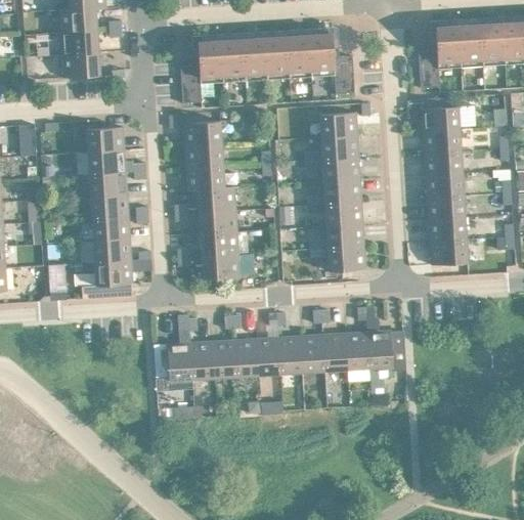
[(69,0),(70,8),(70,9),(96,8),(96,9),(106,8),(105,0),(69,0)]
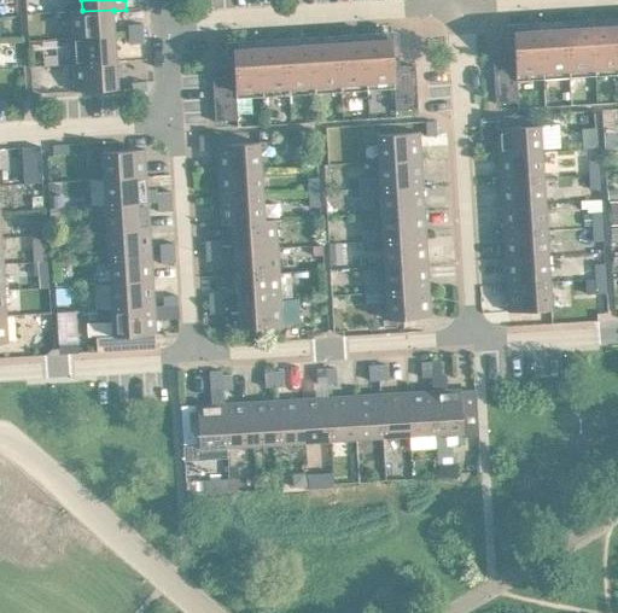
[(71,11),(73,38),(115,35),(114,11),(114,10),(82,11),(82,10),(71,11)]
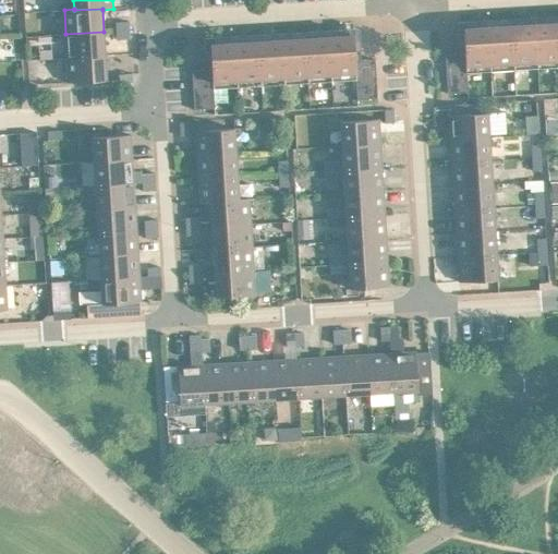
[(116,22),(117,31),(130,31),(129,22),(116,22)]
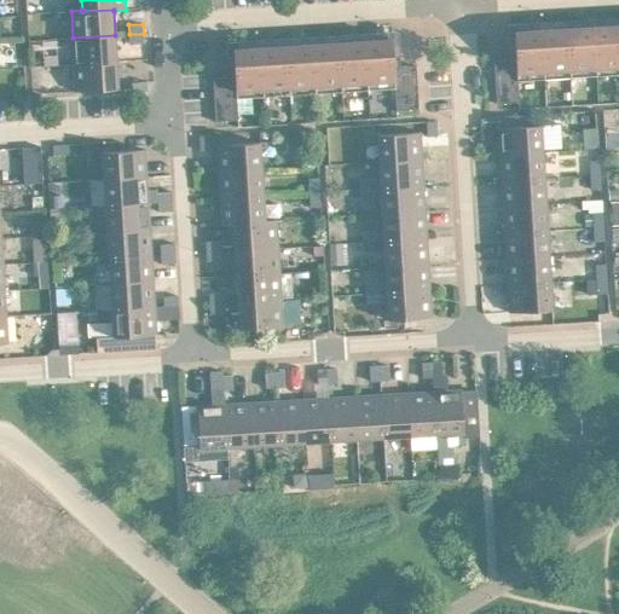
[(618,24),(595,27),(597,76),(618,74),(618,24)]
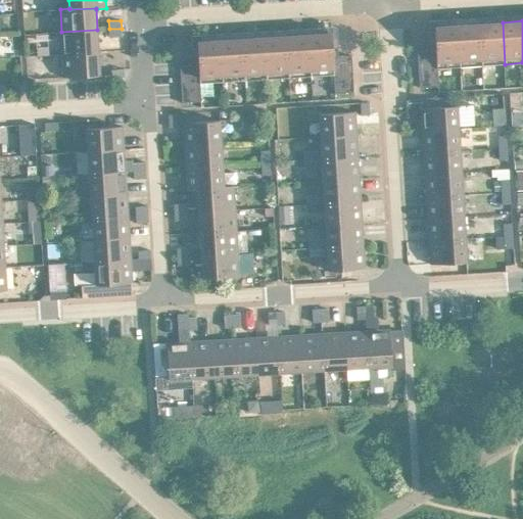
[(505,64),(503,22),(429,27),(430,50),(418,51),(420,88),(439,87),(438,68),(505,64)]
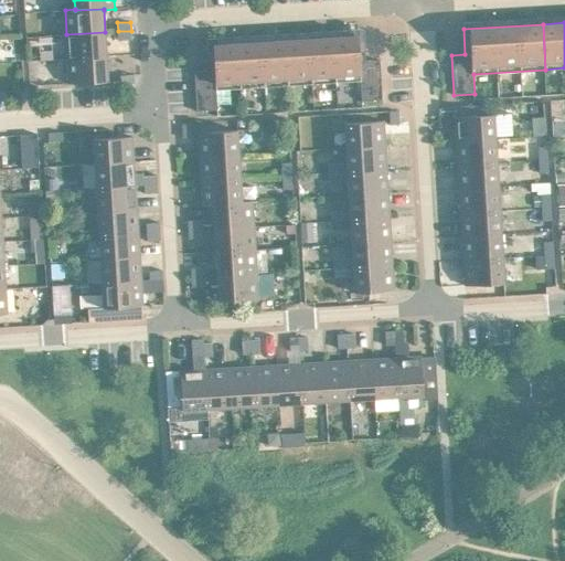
[(131,31),(118,31),(118,40),(131,40),(131,31)]
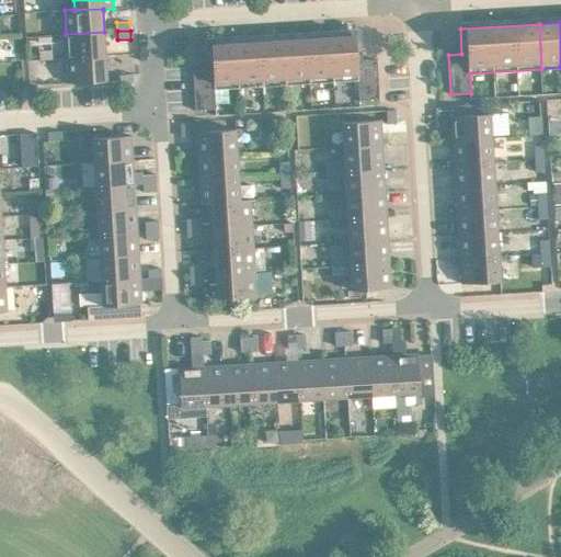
[(66,34),(67,58),(105,56),(104,32),(66,34)]
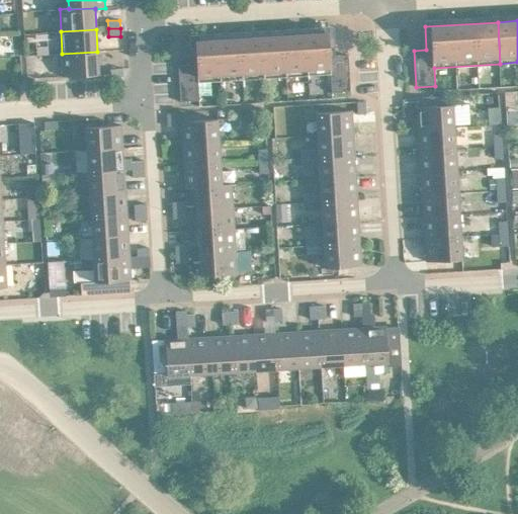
[(335,32),(262,36),(265,78),(331,74),(332,92),(351,91),(349,56),(336,56),(335,32)]
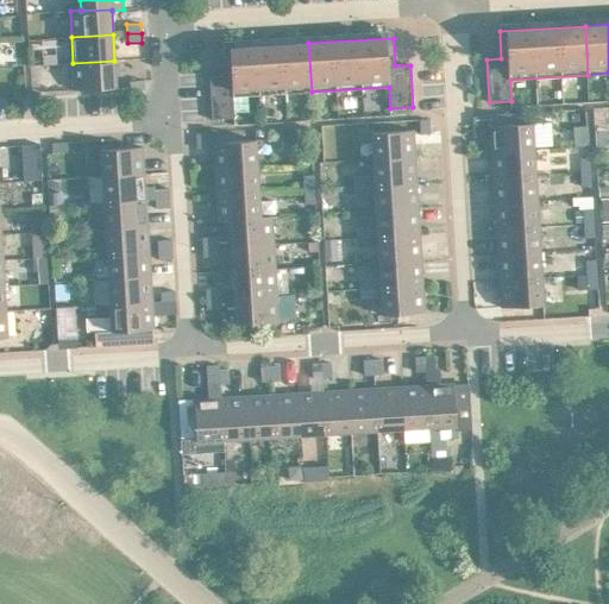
[(312,92),(308,43),(224,49),(225,76),(209,76),(213,119),(234,118),(233,96),(312,92)]
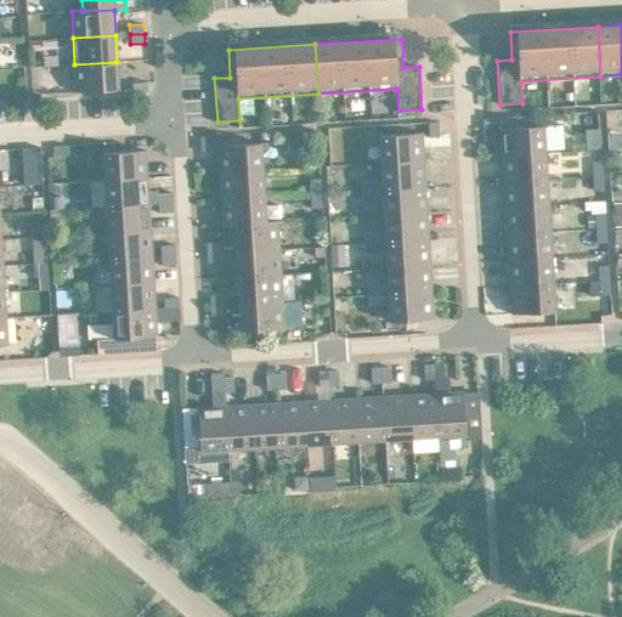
[(117,62),(74,64),(75,91),(119,89),(117,62)]
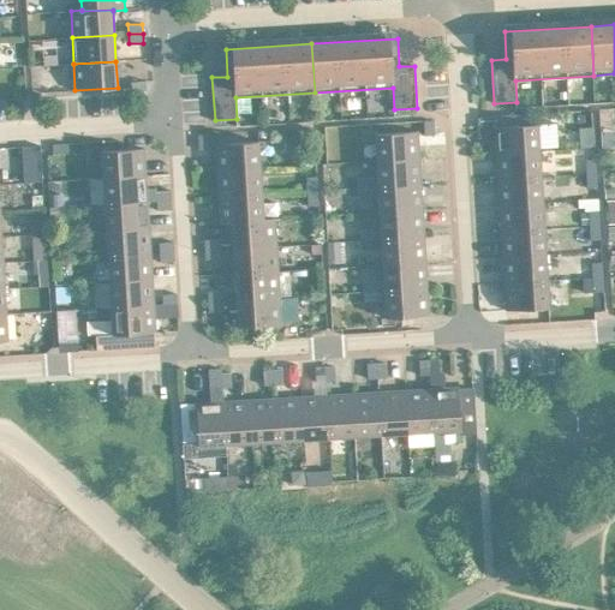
[(131,82),(132,91),(147,91),(145,81),(131,82)]
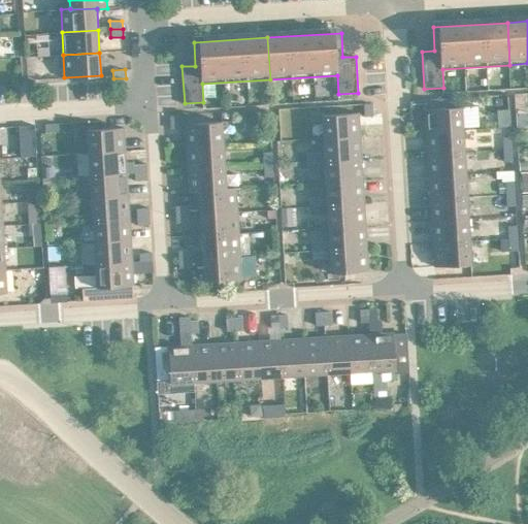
[(427,132),(463,130),(461,97),(422,100),(422,101),(423,109),(424,109),(425,109),(427,132)]
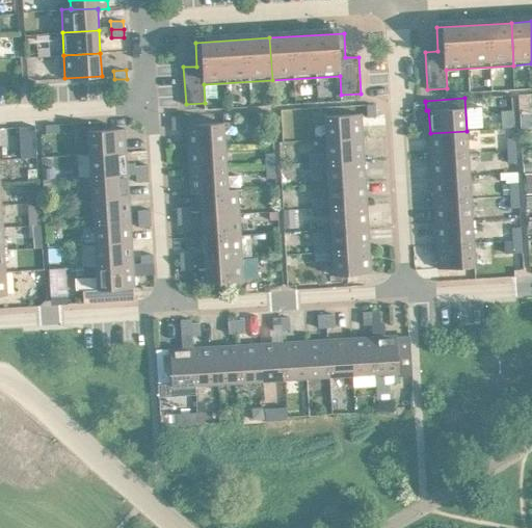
[(414,102),(413,102),(414,114),(414,120),(428,119),(427,110),(426,110),(425,102),(422,102),(414,102)]
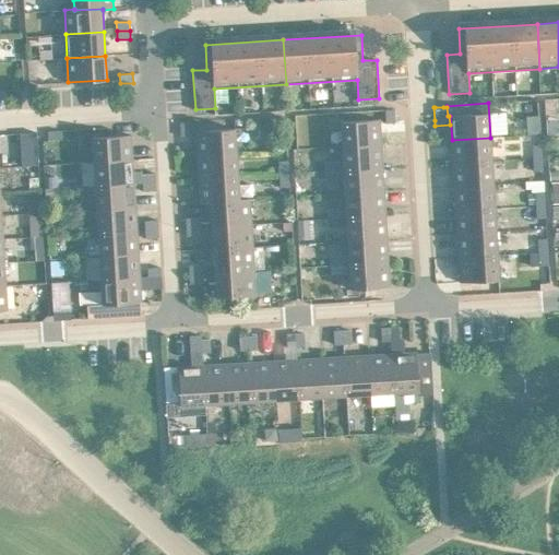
[(385,110),(387,124),(395,122),(394,110),(385,110)]
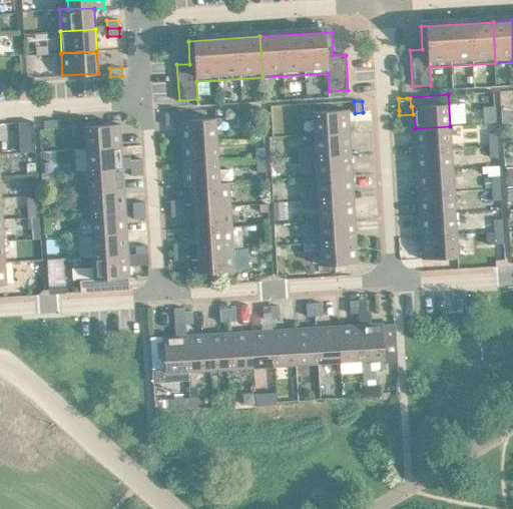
[(314,112),(315,134),(350,132),(349,109),(314,112)]
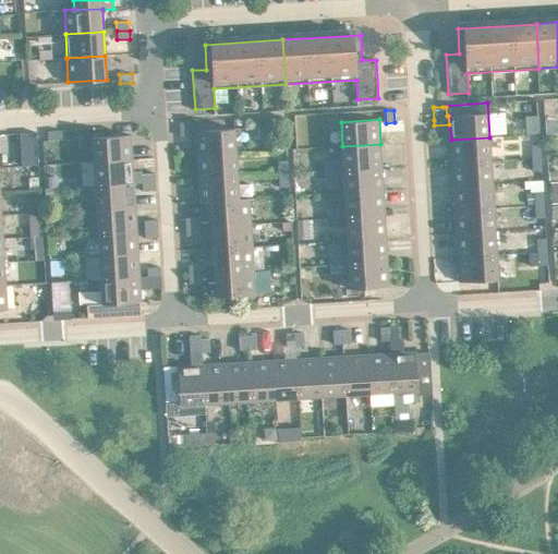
[(181,123),(181,135),(190,135),(190,122),(181,123)]
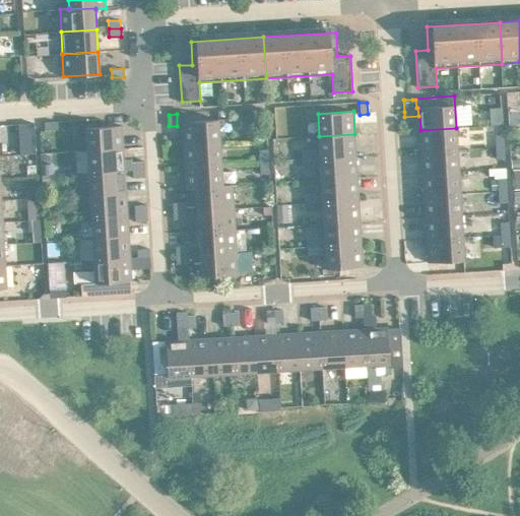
[(503,116),(492,117),(492,125),(503,124),(503,116)]
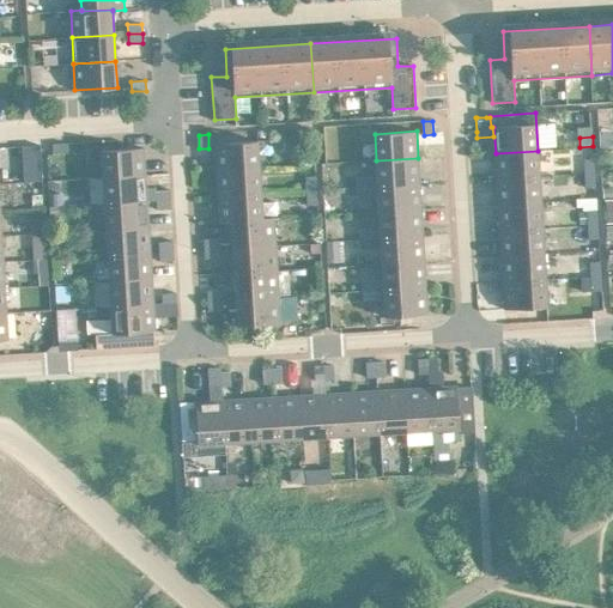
[(216,144),(217,170),(260,168),(258,141),(216,144)]
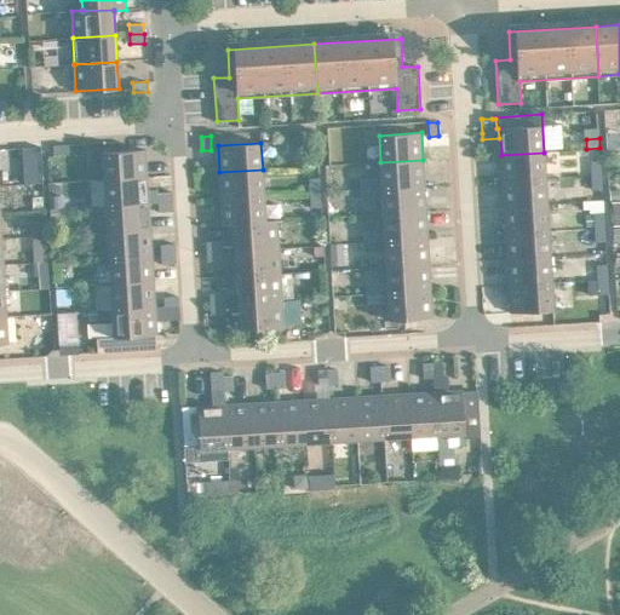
[(53,145),(55,155),(69,154),(68,144),(53,145)]
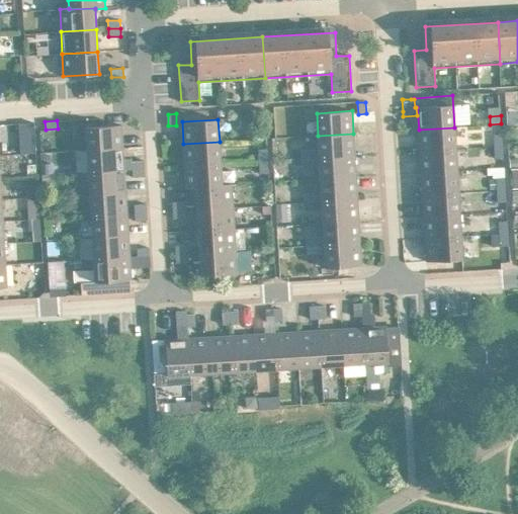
[(86,126),(87,150),(123,148),(121,124),(86,126)]
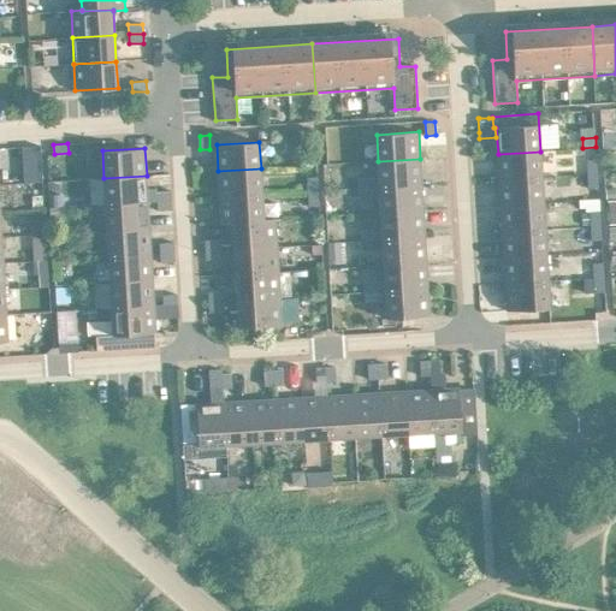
[(498,154),(499,181),(542,178),(540,152),(498,154)]
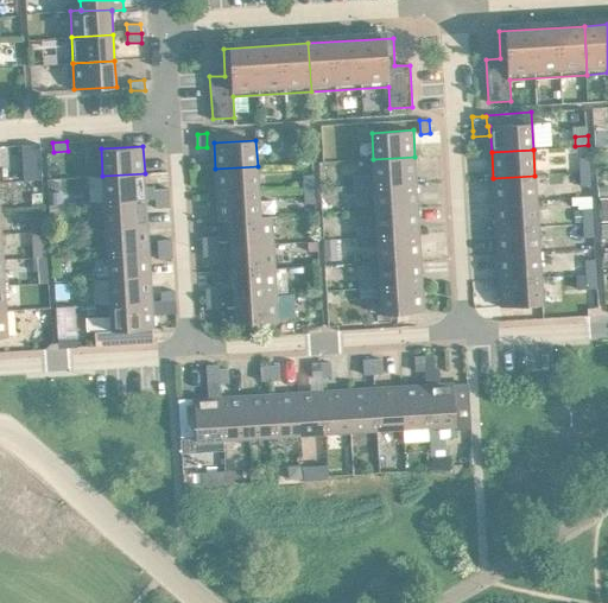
[(354,177),(354,186),(417,183),(415,157),(373,159),(374,176),(354,177)]
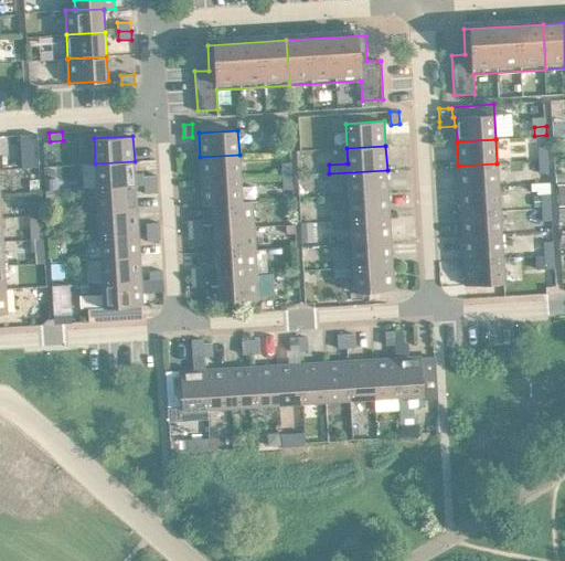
[(539,147),(540,160),(548,160),(547,147),(539,147)]
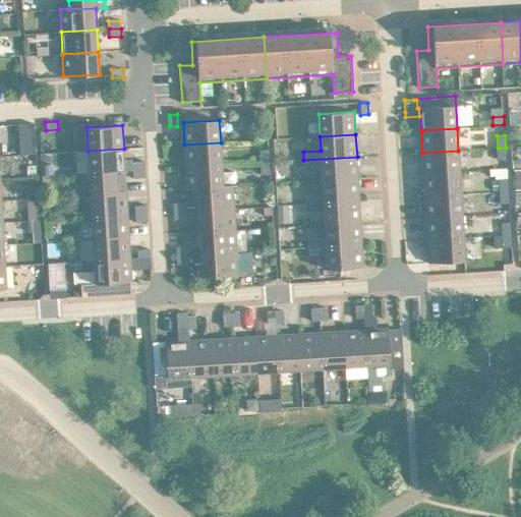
[(184,145),(186,167),(222,165),(221,142),(184,145)]
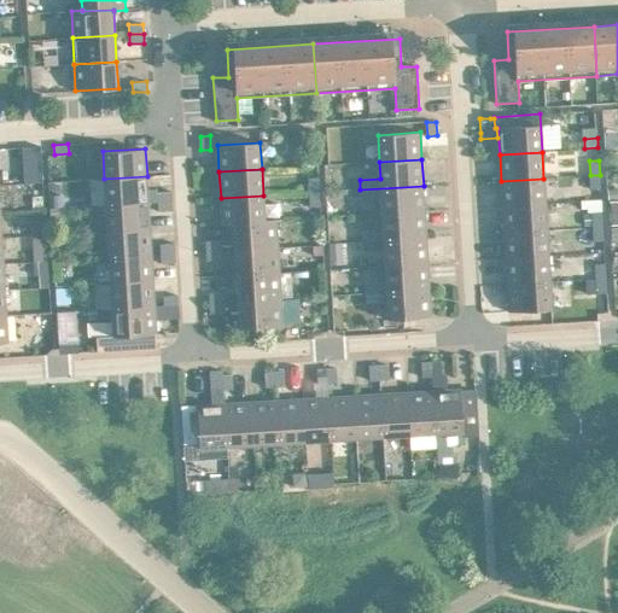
[(600,175),(590,175),(592,190),(601,190),(600,175)]
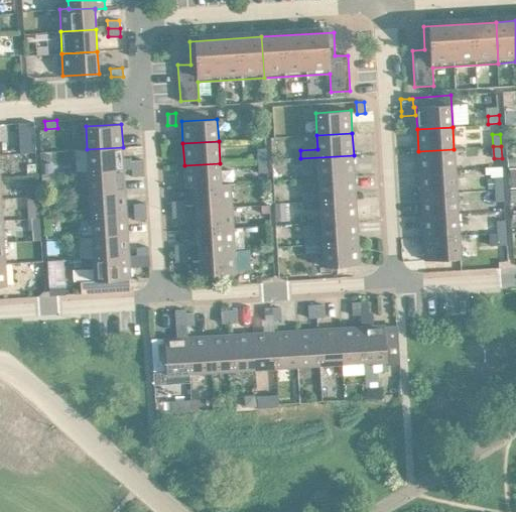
[(87,149),(89,171),(124,169),(123,147),(87,149)]
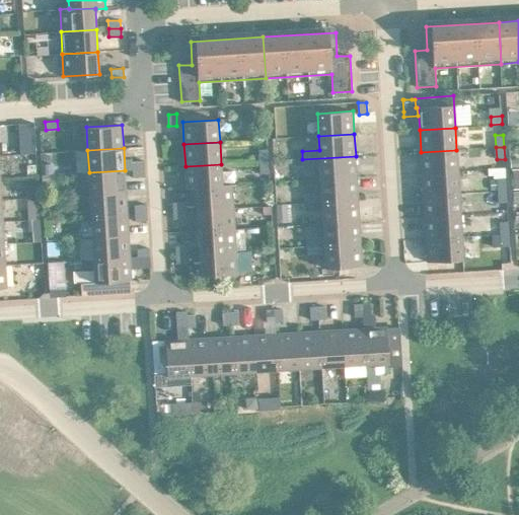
[(260,149),(261,162),(269,161),(268,149),(260,149)]
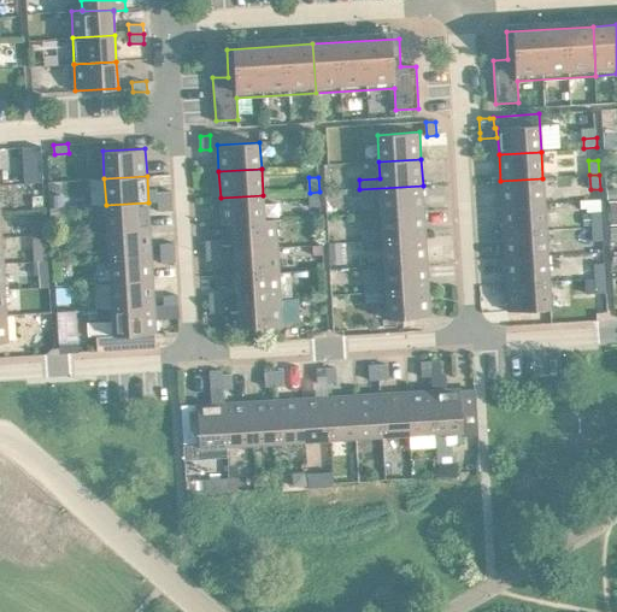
[(500,181),(501,206),(545,204),(542,178),(500,181)]
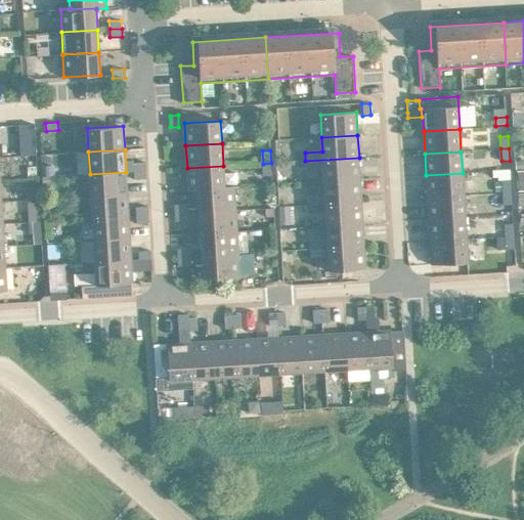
[(323,168),(324,181),(360,179),(359,158),(305,161),(306,169),(323,168)]
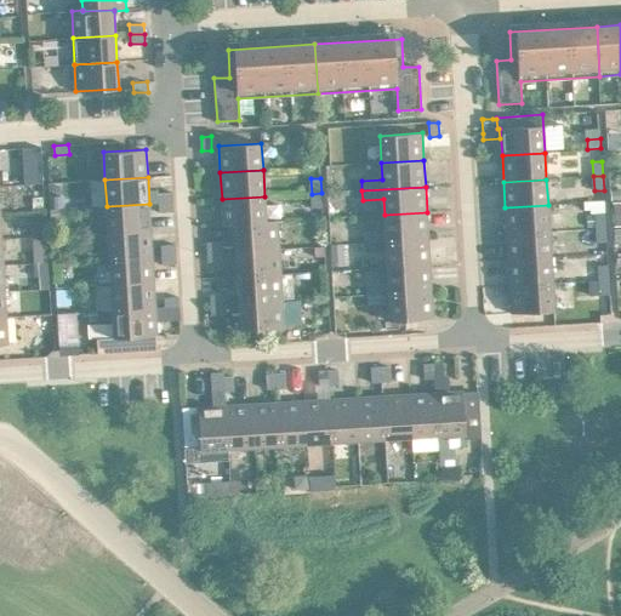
[(158,193),(159,203),(174,201),(172,192),(158,193)]
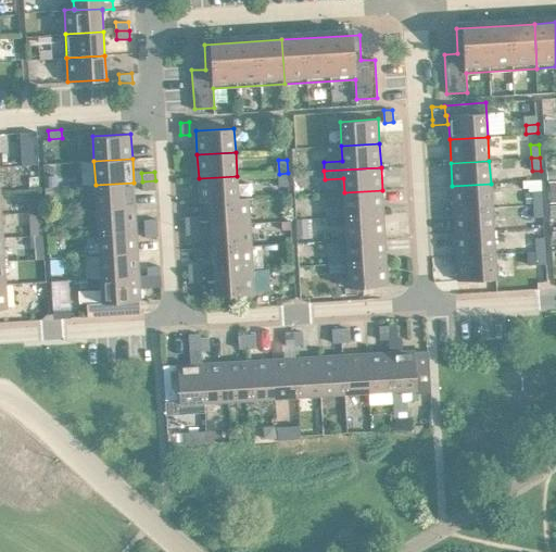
[(288,173),(279,174),(279,186),(288,186),(288,173)]
